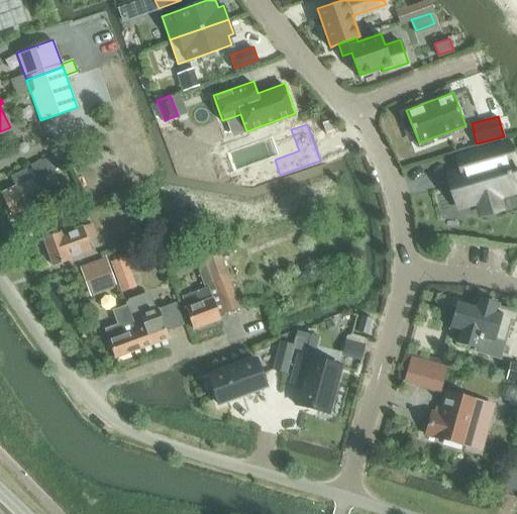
[(507,142),(459,156),(466,175),(452,179),(459,205),(478,200),(480,207),(500,201),(498,194),(515,190),(508,164),(512,163),(507,142)]
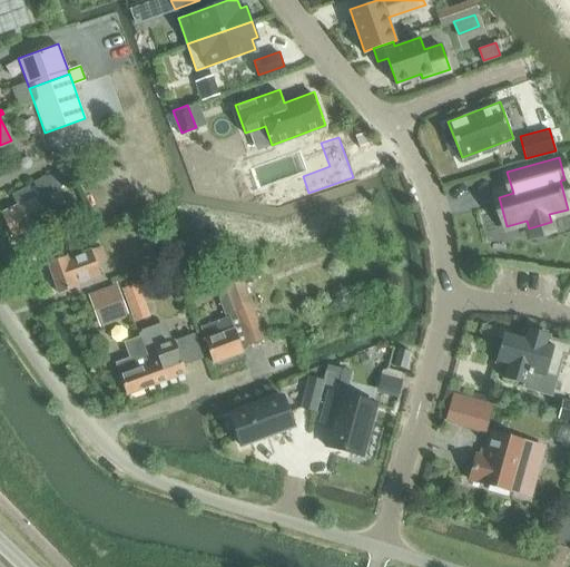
[(58,213),(46,188),(33,194),(28,184),(12,193),(18,203),(1,211),(13,235),(58,213)]
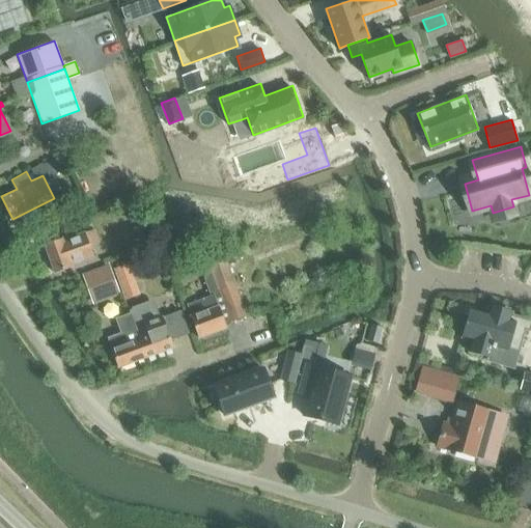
[(94,226),(75,233),(45,244),(55,272),(84,261),(94,257),(89,245),(100,241),(94,226)]
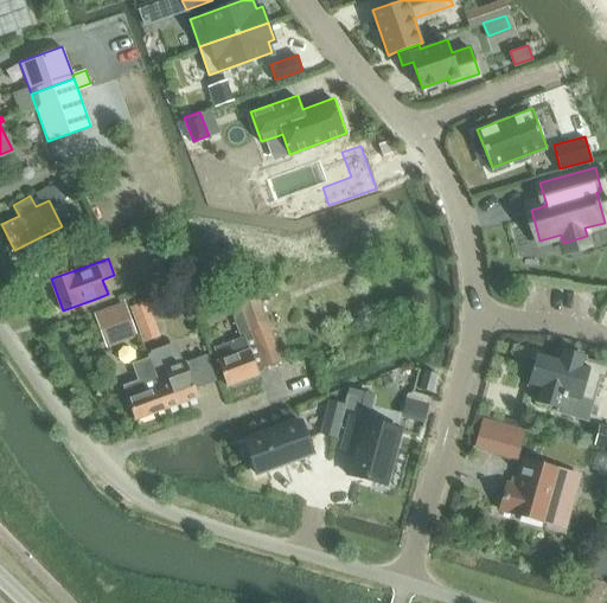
[(280,359),(268,326),(254,286),(228,296),(242,335),(212,346),(227,384),(259,372),(256,367),(280,359)]
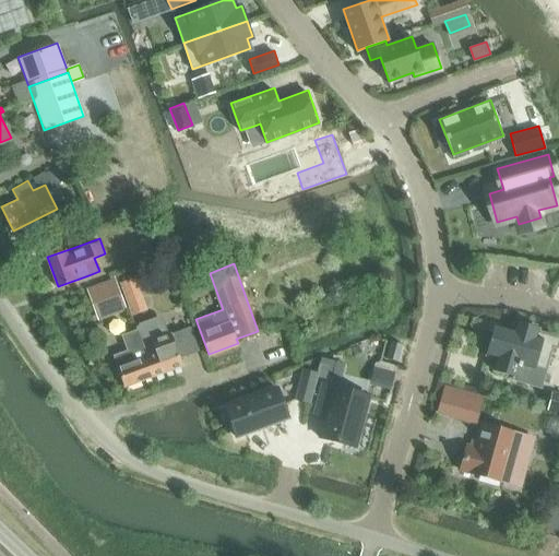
[(132,316),(147,310),(137,279),(121,285),(132,316)]
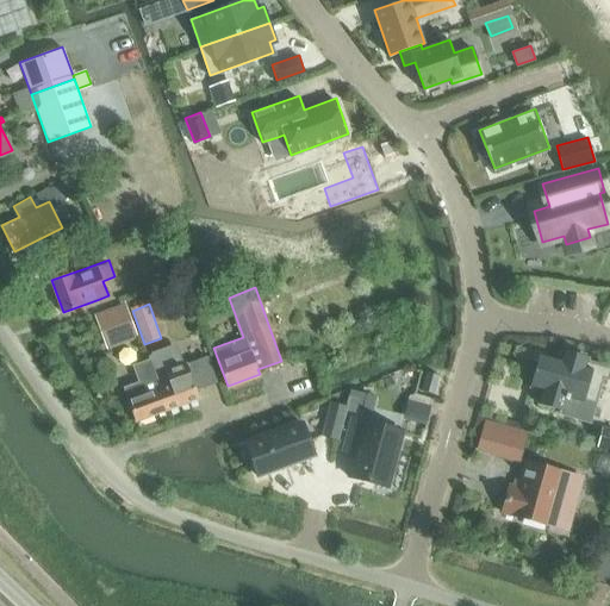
[(149,358),(167,408),(199,397),(195,389),(206,385),(197,360),(184,364),(178,349),(173,345),(148,355),(149,358)]
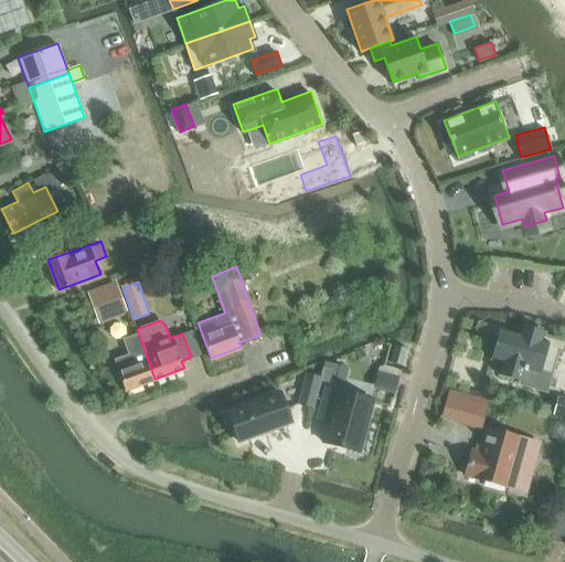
[(501,328),(492,357),(504,360),(500,372),(522,379),(524,369),(526,369),(528,367),(548,372),(555,348),(563,350),(564,342),(564,339),(543,332),(543,331),(522,325),(520,333),(501,328)]
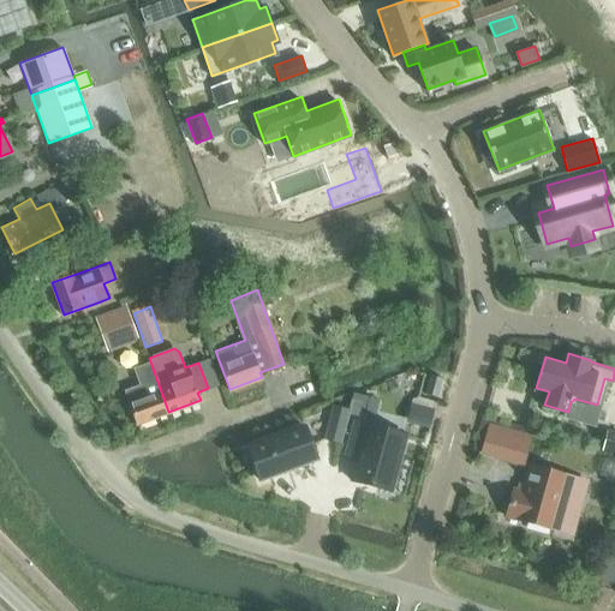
[(130,403),(137,424),(168,412),(150,361),(135,367),(141,383),(125,389),(130,403)]
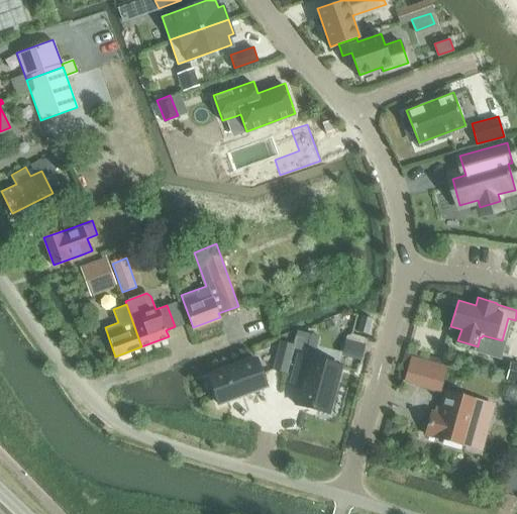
[(364,314),(362,314),(357,329),(368,332),(373,317),(364,314)]
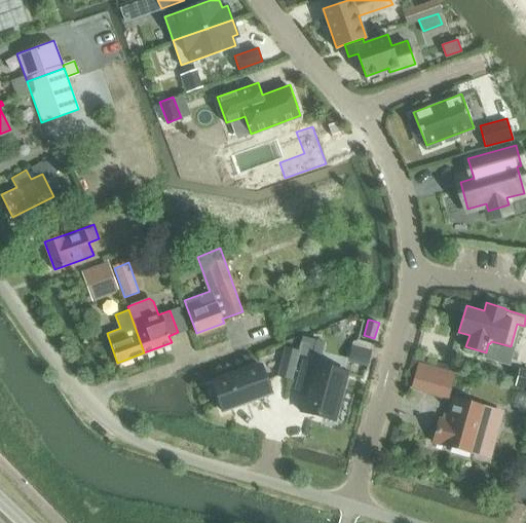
[(364,347),(360,360),(368,362),(372,349),(364,347)]
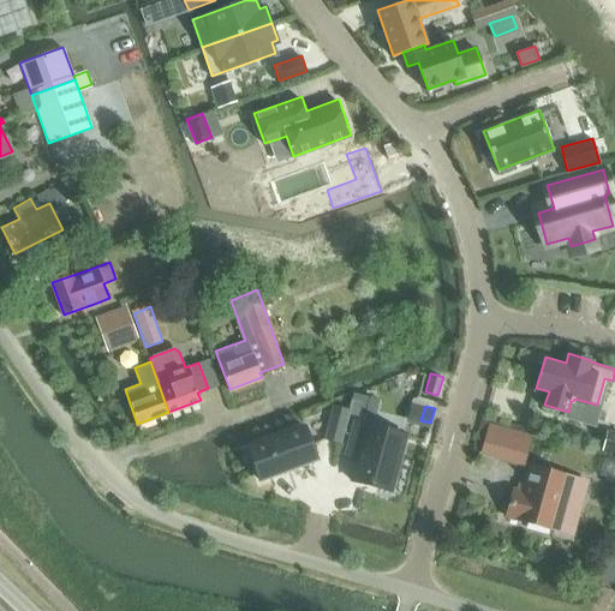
[(328,412),(322,433),(339,437),(345,415),(328,412)]
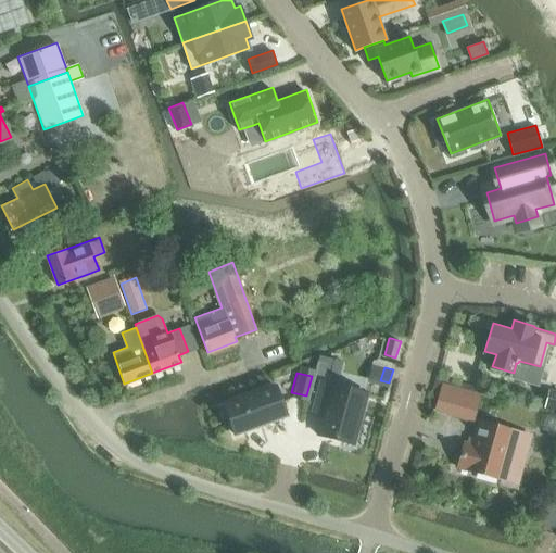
[(321,380),(316,402),(327,404),(318,434),(353,443),(367,392),(321,380)]
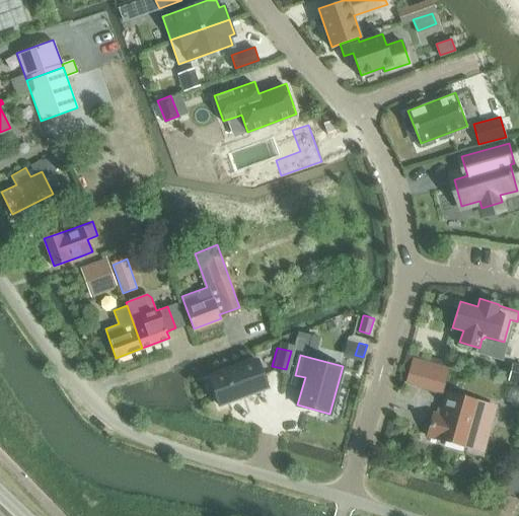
[(256,358),(209,376),(220,404),(268,387),(256,358)]
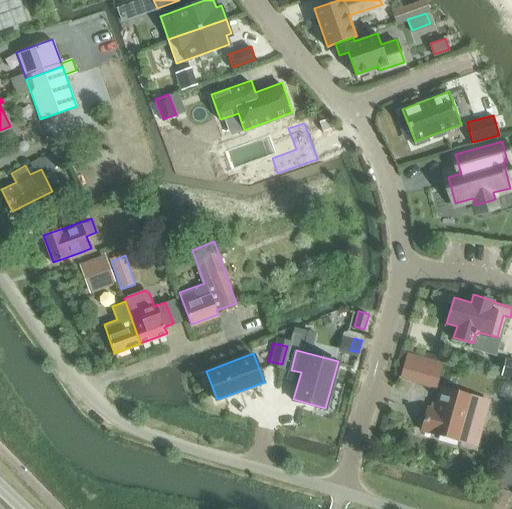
[(413,379),(419,357),(407,354),(401,375),(413,379)]
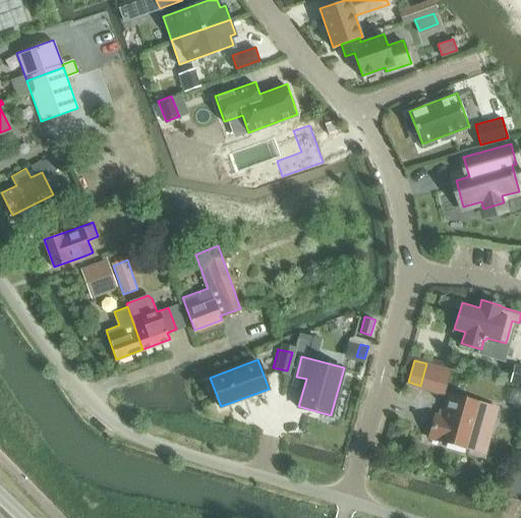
[(520,365),(514,364),(511,379),(520,381),(520,365)]
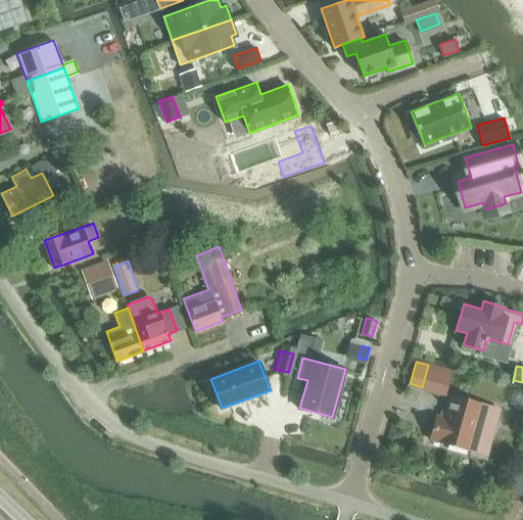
[(430,438),(471,450),(474,437),(489,441),(498,408),(452,394),(446,411),(444,418),(439,416),(437,416),(430,438)]
